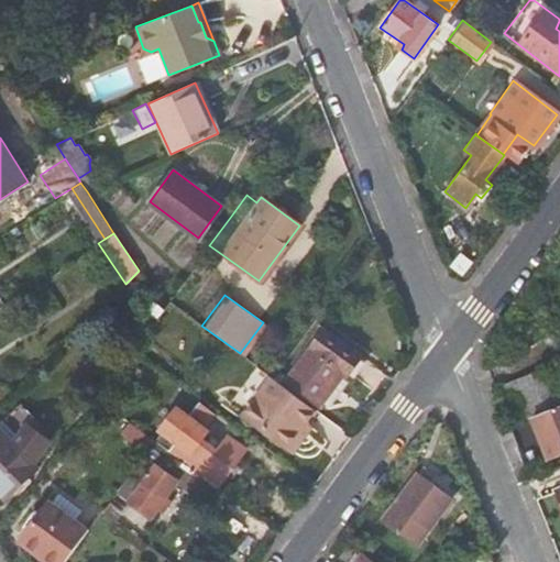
[(125,345),(131,351),(132,350),(162,309),(154,304),(135,330),(125,345)]
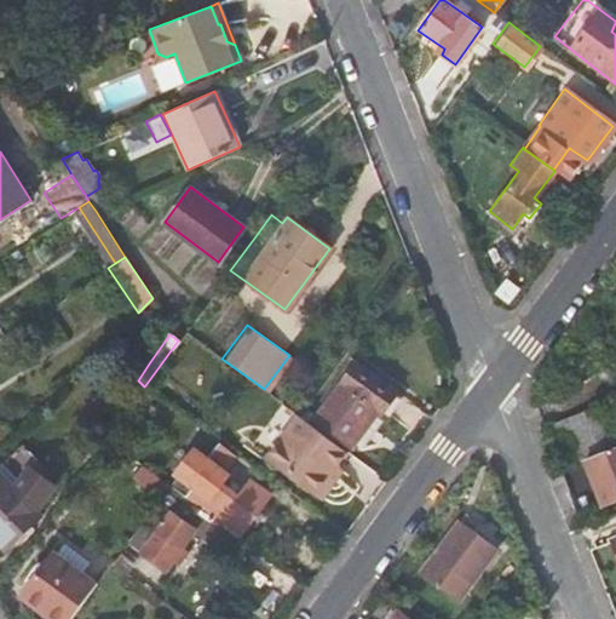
[(397,388),(357,357),(314,416),(350,442),(378,408),(380,410),(397,388)]
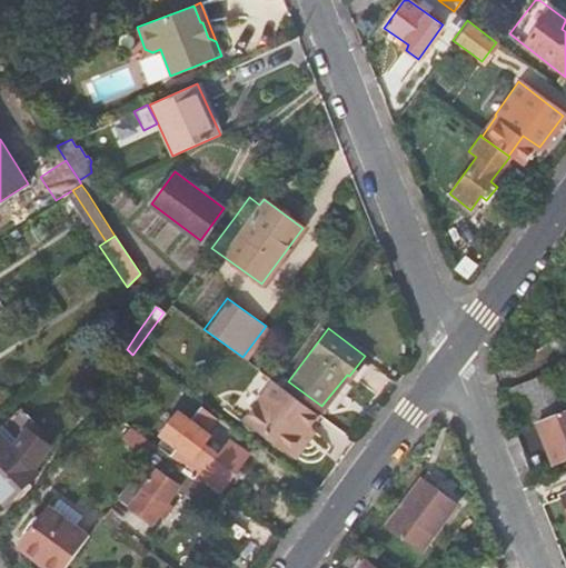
[(519,382),(535,420),(565,407),(565,389),(557,367),(519,382)]
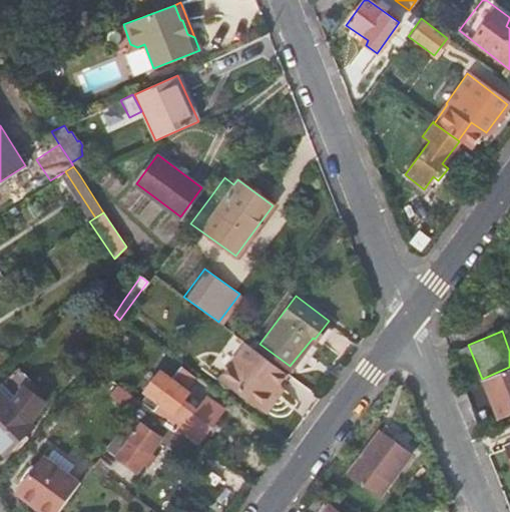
[(101,344),(93,355),(101,361),(110,350),(101,344)]
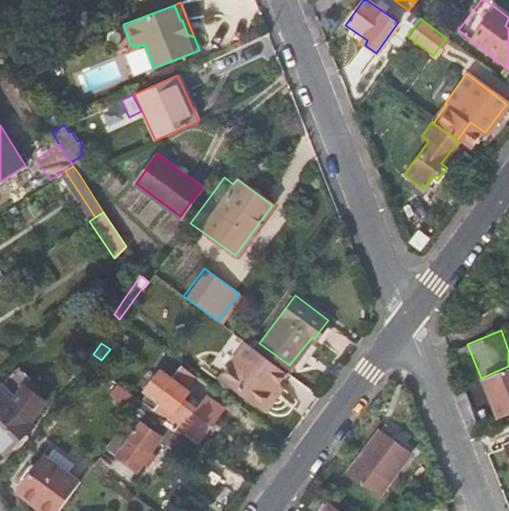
[(274,392),(288,373),(249,344),(225,378),(268,410),(279,395),(274,392)]
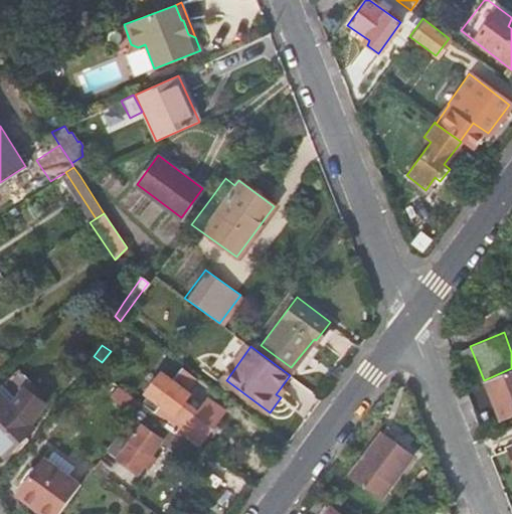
[(170,382),(180,368),(182,365),(175,361),(175,360),(163,377),(170,382)]
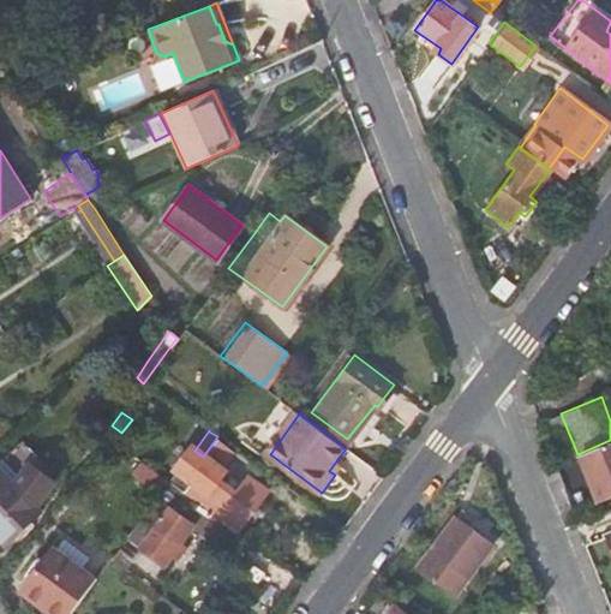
[(231,451),(215,440),(203,457),(199,463),(205,468),(210,462),(219,468),(231,451)]
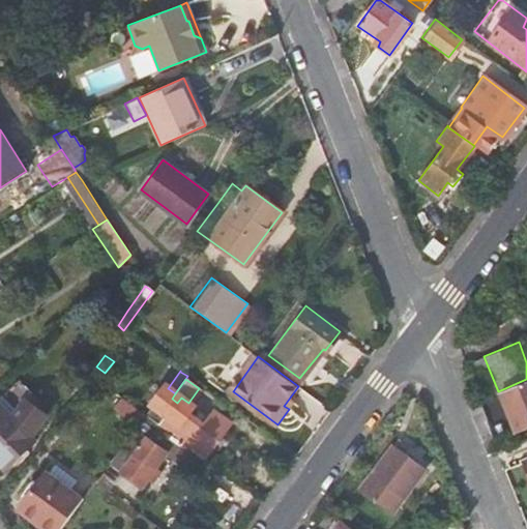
[(526,379),(498,391),(513,429),(526,422),(526,379)]
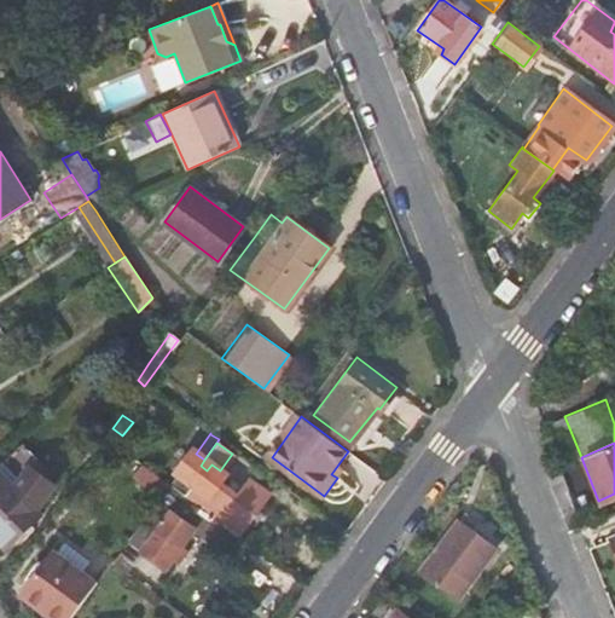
[(0,539),(6,546),(39,514),(34,508),(54,486),(36,461),(13,486),(0,473),(0,539)]
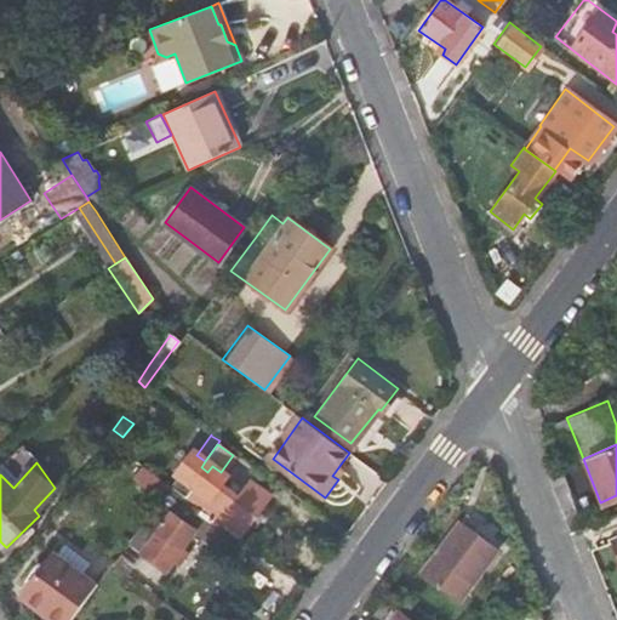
[(138,482),(158,498),(165,488),(144,472),(138,482)]
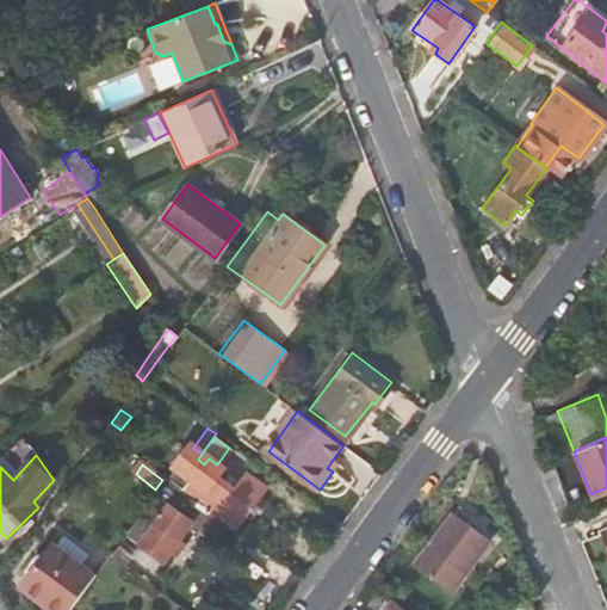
[(183,488),(235,528),(267,487),(246,472),(235,487),(217,473),(206,488),(191,478),(183,488)]
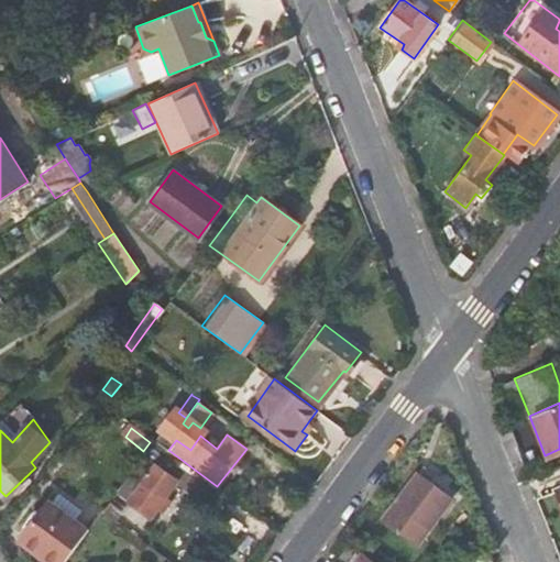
[(212,508),(226,492),(217,486),(168,450),(152,439),(150,442),(143,451),(114,491),(151,516),(177,481),(212,508)]
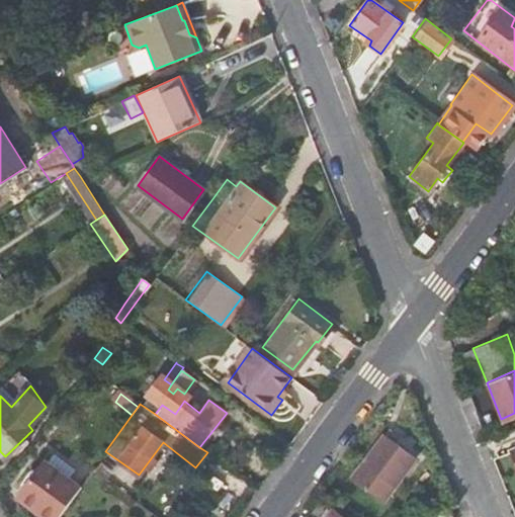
[(349,477),(381,502),(414,456),(381,433),(349,477)]
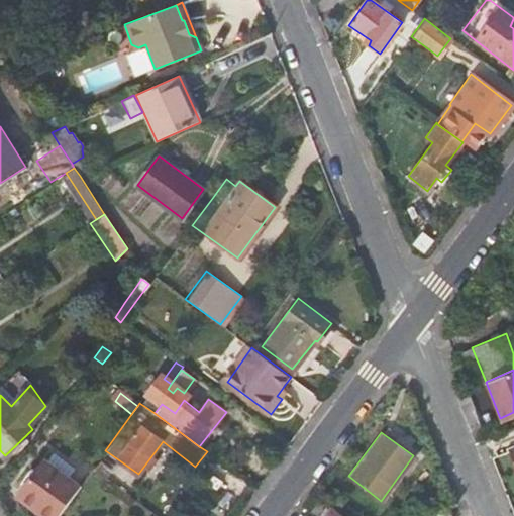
[(17,495),(46,515),(58,515),(80,485),(68,477),(73,469),(52,452),(45,460),(42,458),(34,471),(30,468),(18,481),(23,485),(17,495)]
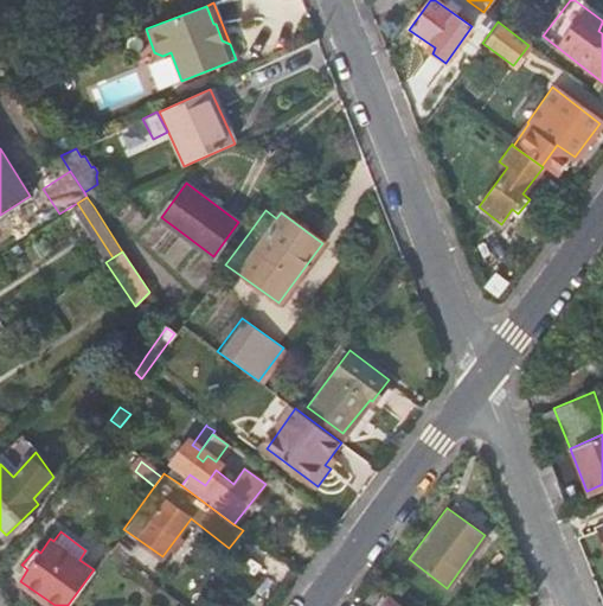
[(135,544),(121,533),(108,550),(123,562),(135,544)]
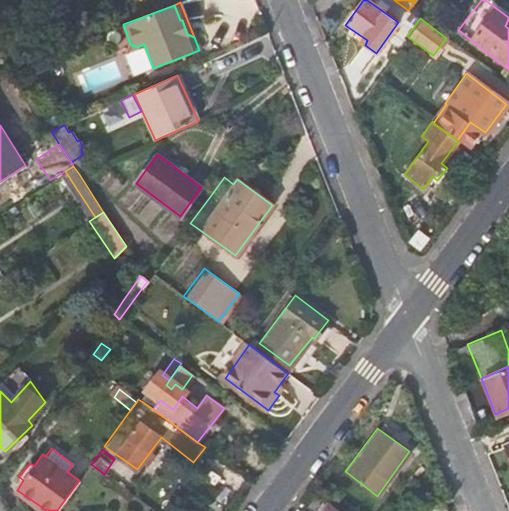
[(445,510),(441,501),(434,503),(415,510),(445,510)]
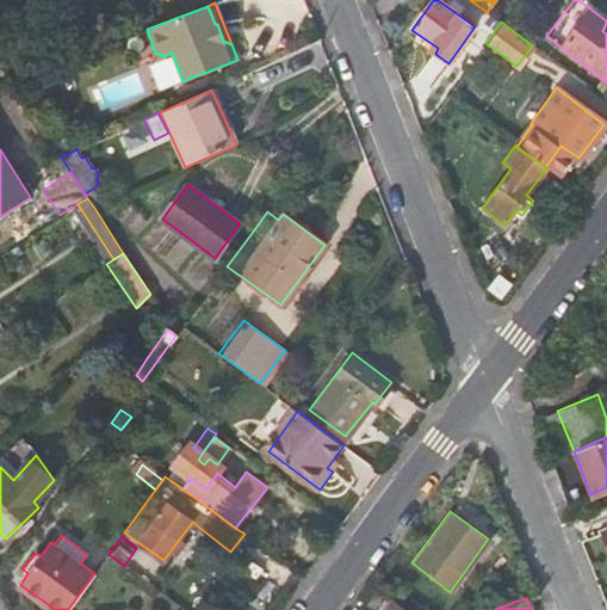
[(402,609),(388,599),(378,609),(402,609)]
